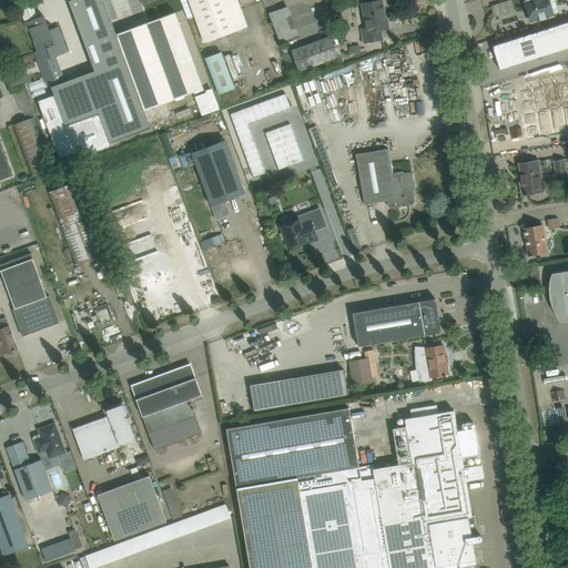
[(64,81),(52,85),(54,94),(66,123),(98,112),(110,143),(152,128),(145,110),(117,34),(103,0),(70,0),(69,0),(93,71),(64,81)]
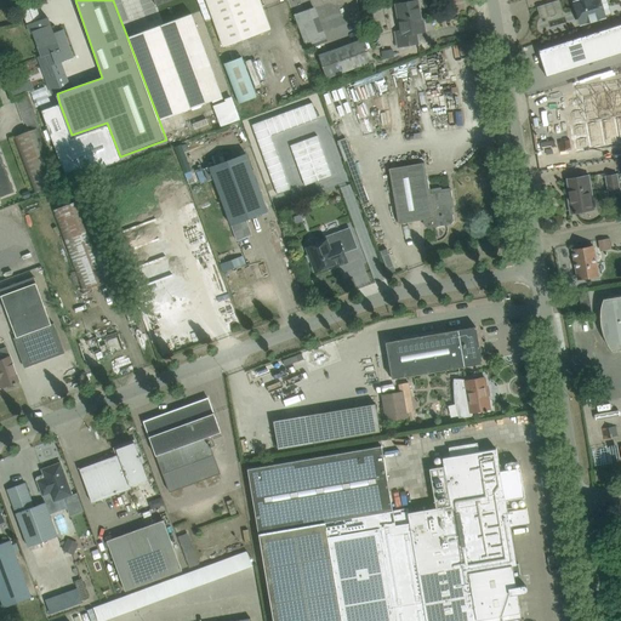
[(221,0),(209,5),(222,45),(260,33),(271,29),(260,0),(221,0)]
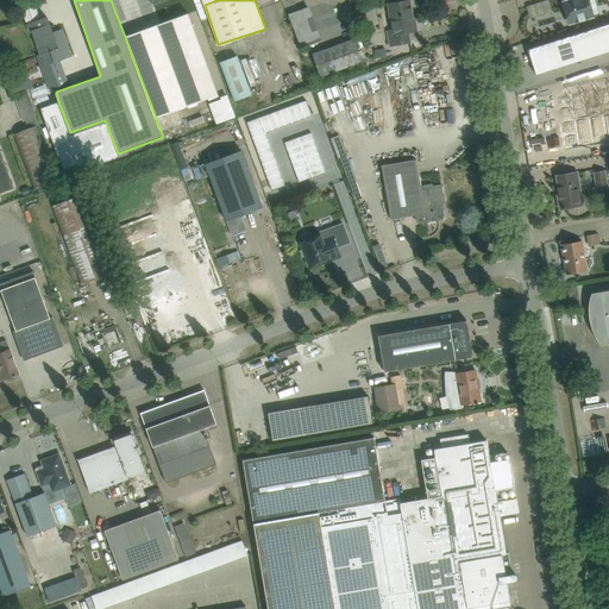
[(388,5),(393,30),(387,31),(389,45),(409,42),(408,32),(415,31),(409,0),(388,5)]
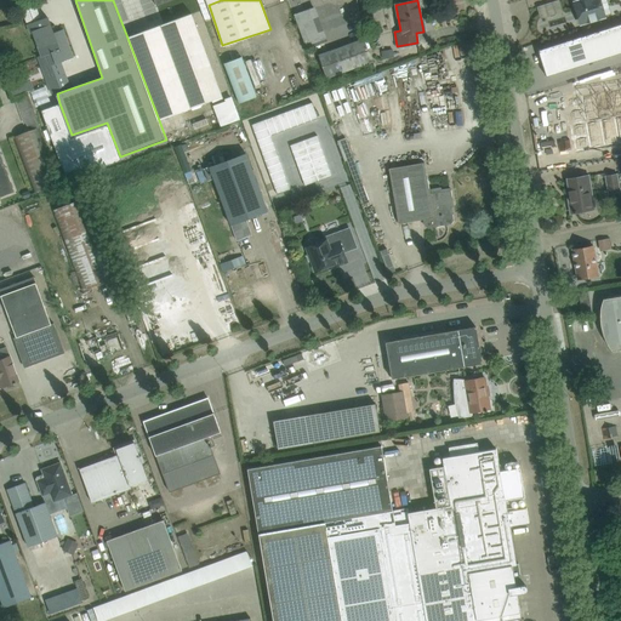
[(581,0),(575,3),(581,24),(604,17),(604,16),(599,1),(602,0),(581,0)]
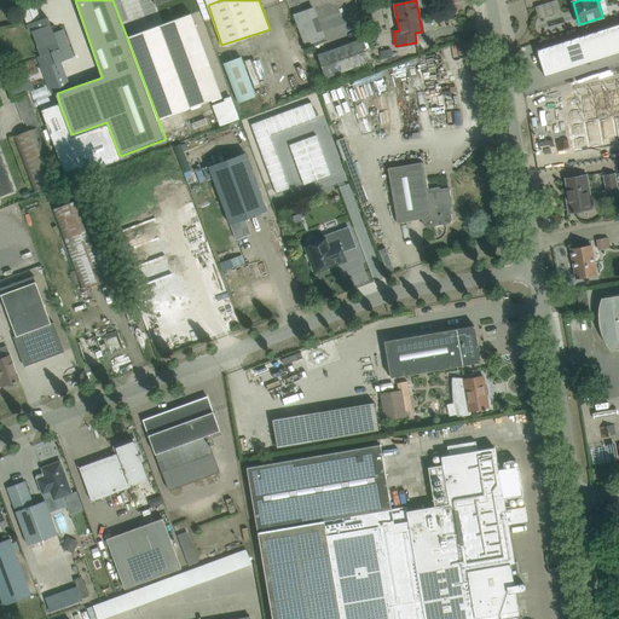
[(324,39),(317,18),(313,7),(294,15),(305,46),(324,39)]
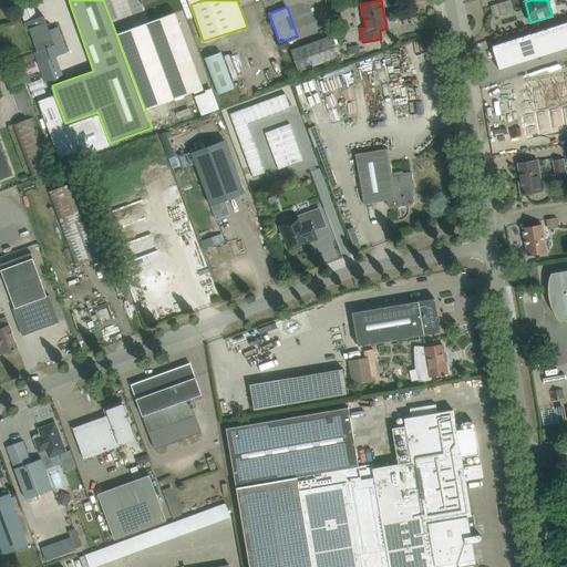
[(203,89),(178,23),(175,12),(116,34),(145,110),(203,89)]
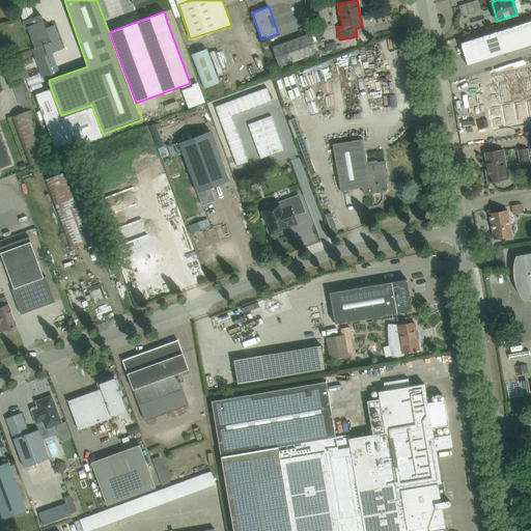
[(40,15),(24,22),(26,28),(28,27),(36,48),(44,68),(40,70),(45,82),(49,80),(60,76),(56,62),(54,62),(51,53),(61,49),(57,35),(54,26),(45,29),(43,24),(45,24),(40,15)]
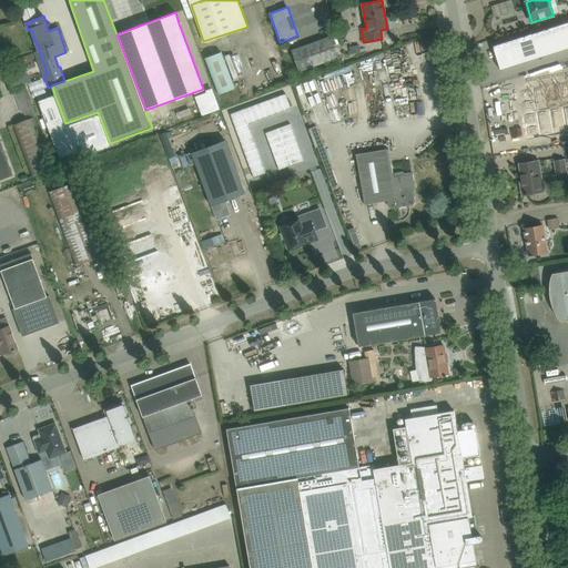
[(567,22),(556,26),(564,50),(567,48),(567,22)]
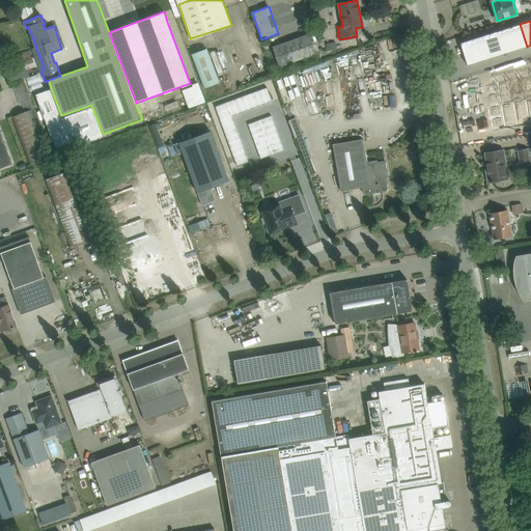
[(520,24),(508,28),(514,50),(527,47),(520,24)]
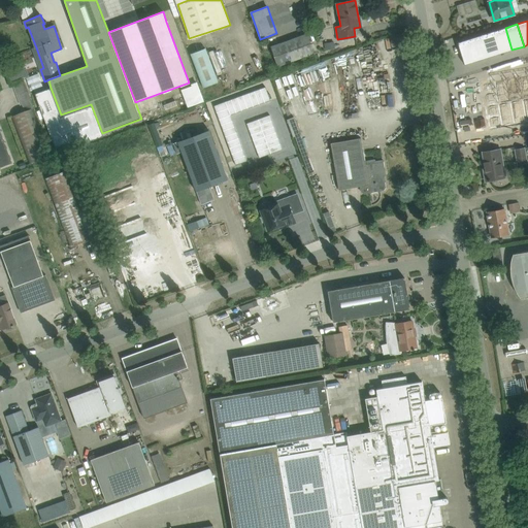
[(505,28),(493,32),(500,54),(512,50),(505,28)]
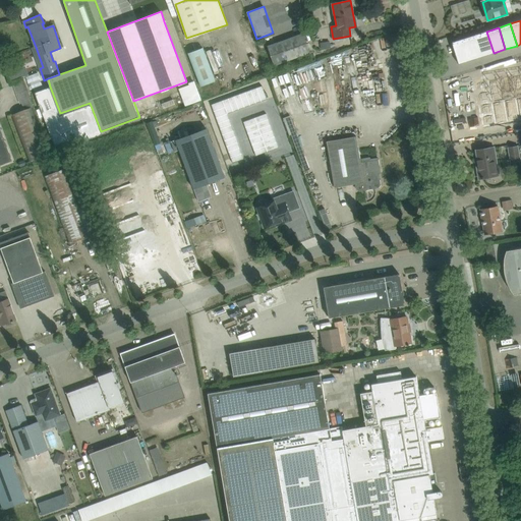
[(311,51),(304,32),(267,46),(274,65),(311,51)]
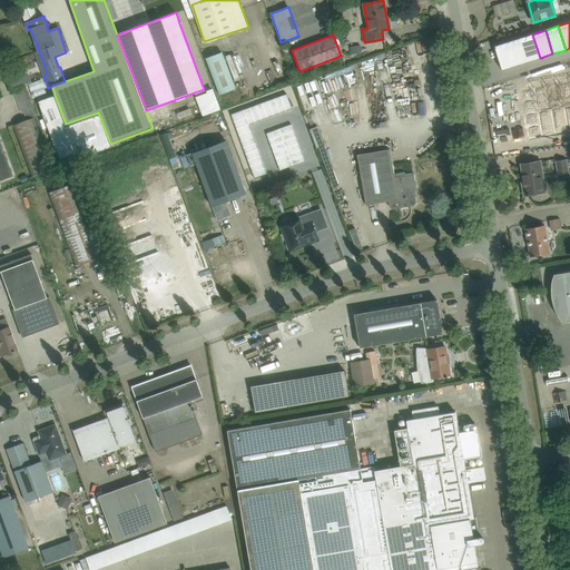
[(532,35),(520,38),(527,62),(540,58),(532,35)]
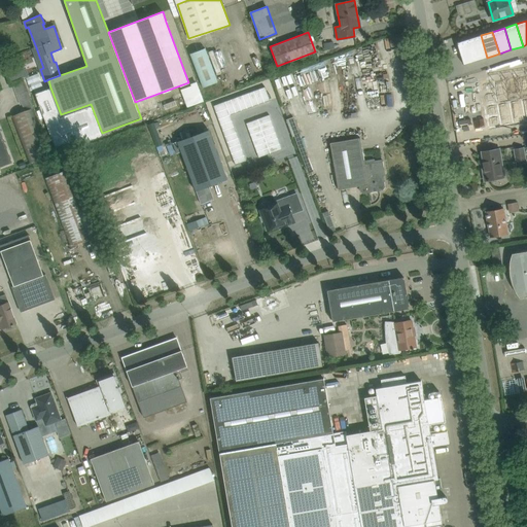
[(481,35),(468,39),(476,61),(487,58),(481,35)]
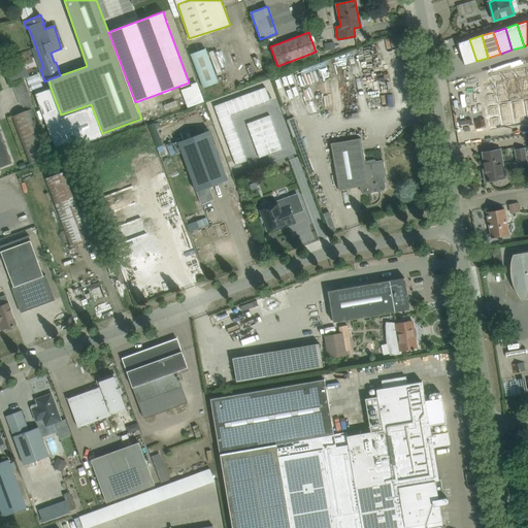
[(469,39),(458,42),(464,65),(476,61),(469,39)]
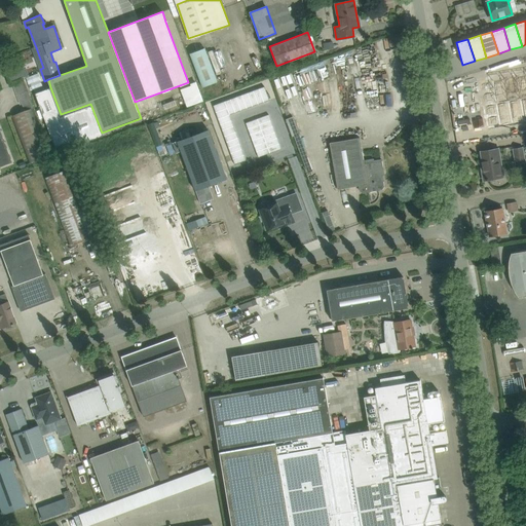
[(332,42),(325,44),(326,51),(334,50),(332,42)]
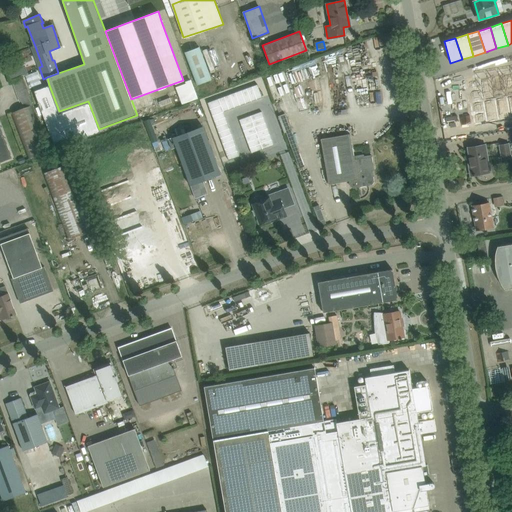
[(255,46),(258,57),(263,56),(259,45),(255,46)]
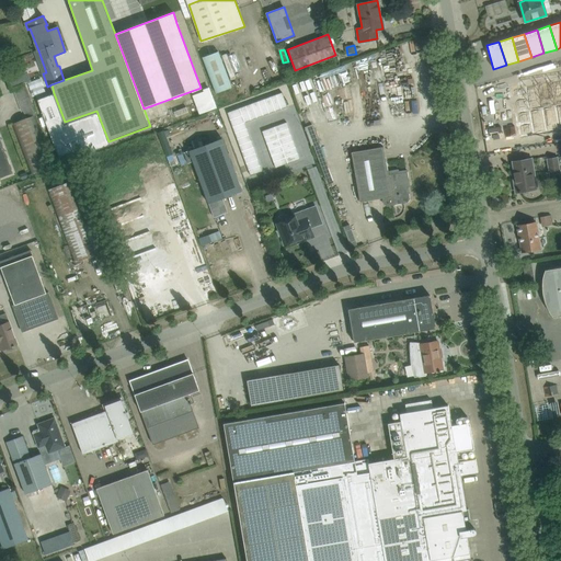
[(232,88),(218,52),(203,57),(216,93),(232,88)]
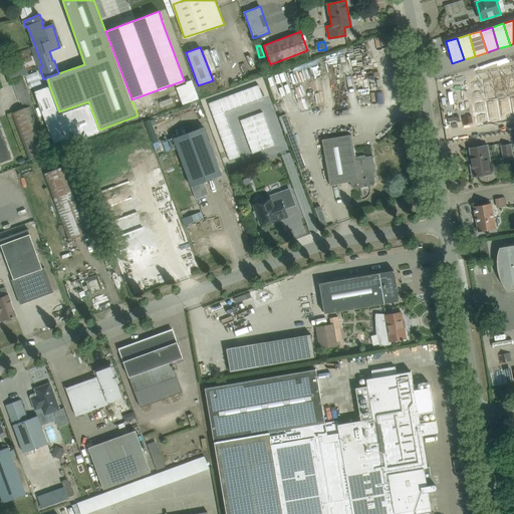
[(331,48),(333,59),(343,57),(341,47),(331,48)]
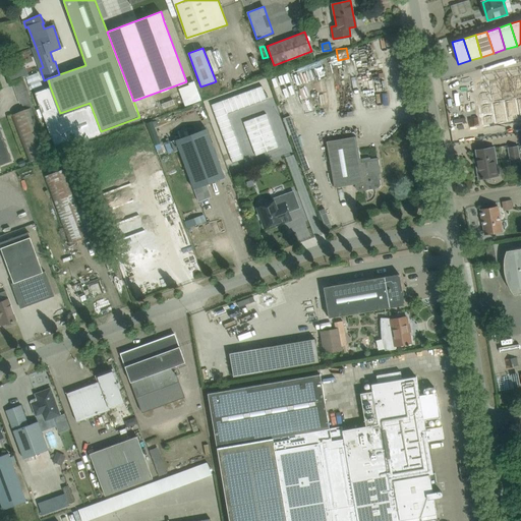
[(241,52),(246,69),(253,67),(248,50),(241,52)]
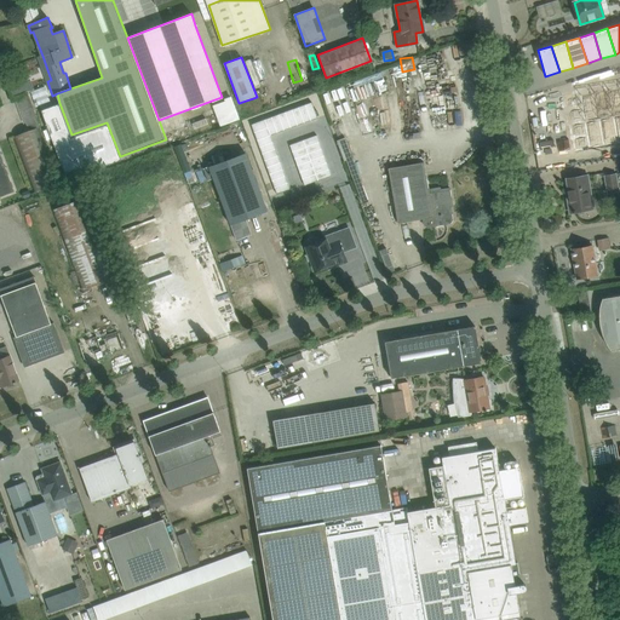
[(274,68),(260,73),(265,87),(279,82),(274,68)]
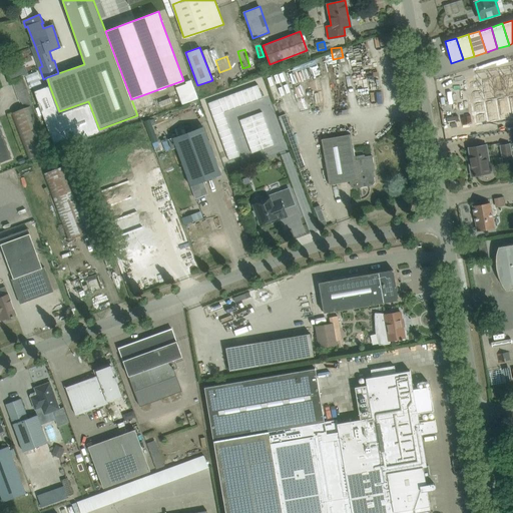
[(309,68),(311,74),(325,69),(320,56),(300,64),(303,70),(309,68)]
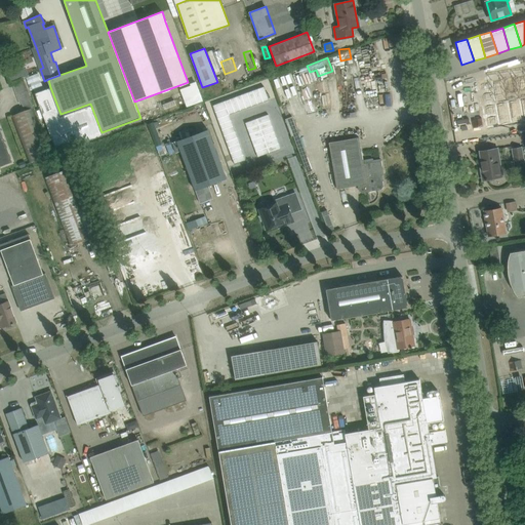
[(14,61),(5,64),(11,82),(29,76),(25,67),(17,69),(14,61)]
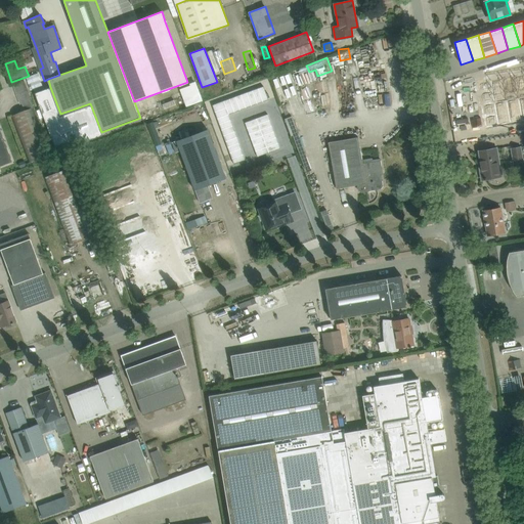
[(520,77),(508,79),(511,100),(523,98),(520,77)]
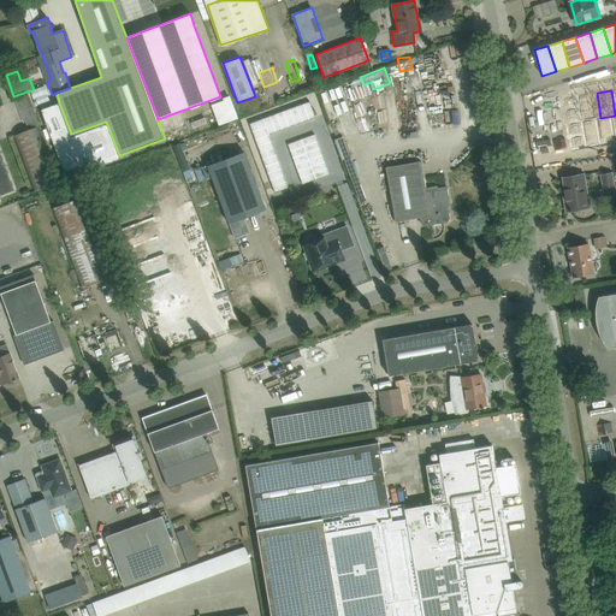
[(597,93),(582,95),(587,120),(600,118),(597,93)]
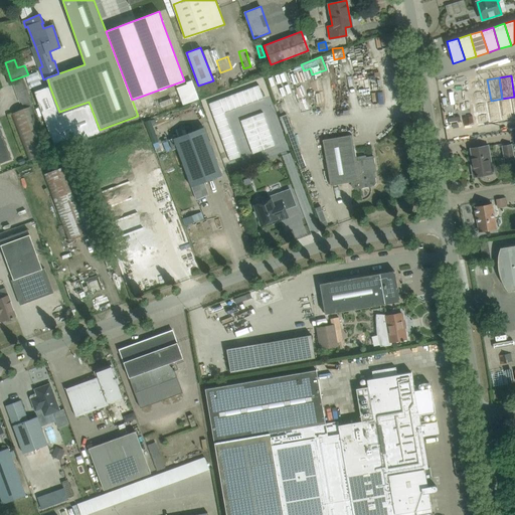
[(13,83),(14,86),(19,104),(22,103),(24,108),(32,105),(23,79),(13,83)]
